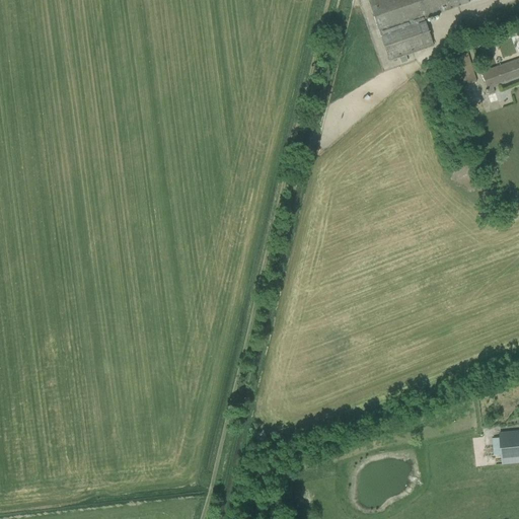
[(423,19),(478,0),(371,0),(368,1),(389,61),(398,58),(404,56),(433,47),(423,19)]
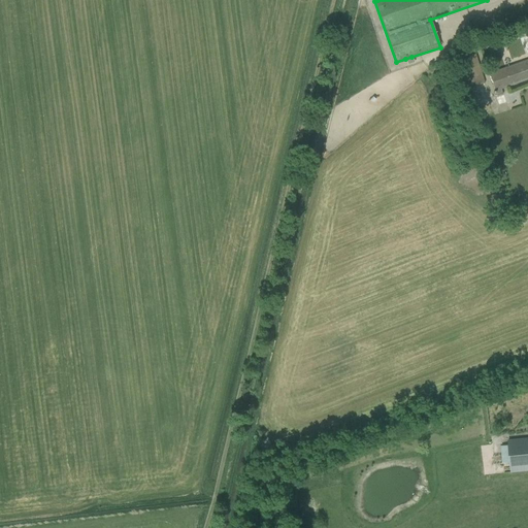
[(484,84),(474,54),(457,59),(466,89),(484,84)]
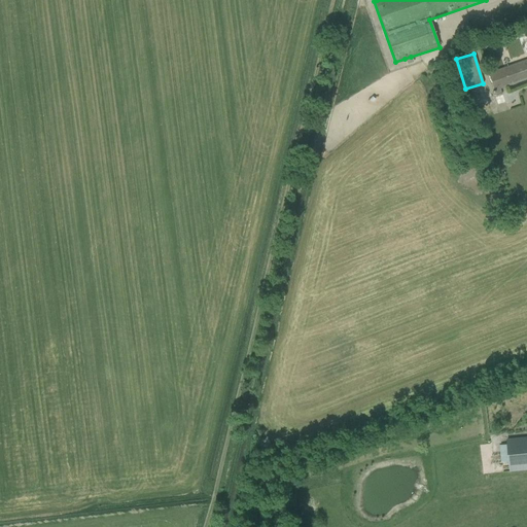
[(526,78),(526,60),(488,74),(496,96),(502,94),(500,89),(526,78)]
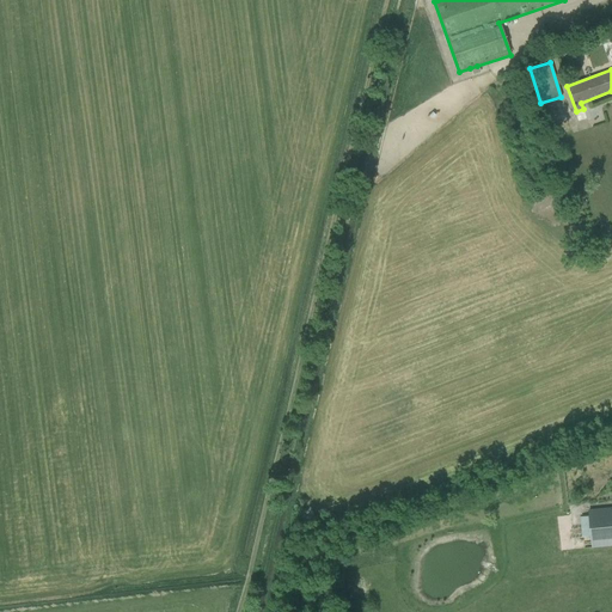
[(575,114),(577,122),(589,118),(586,110),(575,114)]
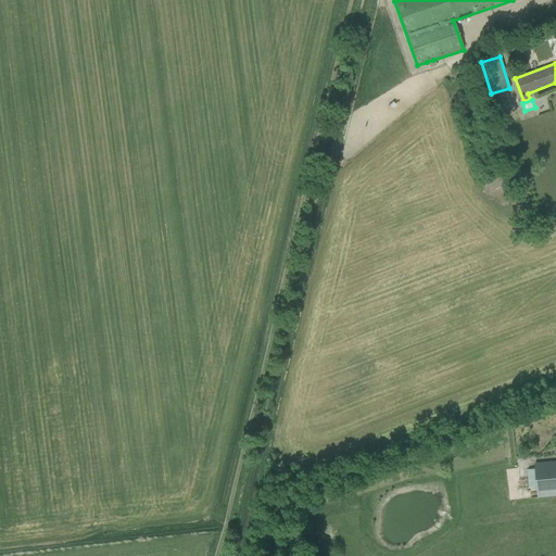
[(555,495),(555,462),(535,464),(539,497),(555,495)]
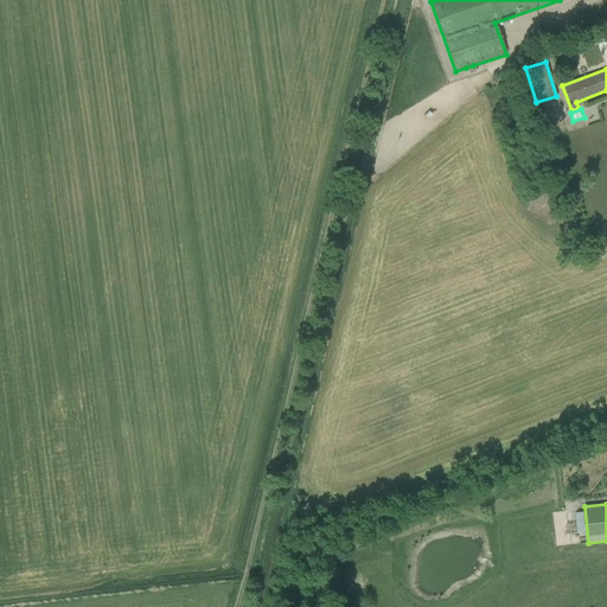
All buildings are outlined.
